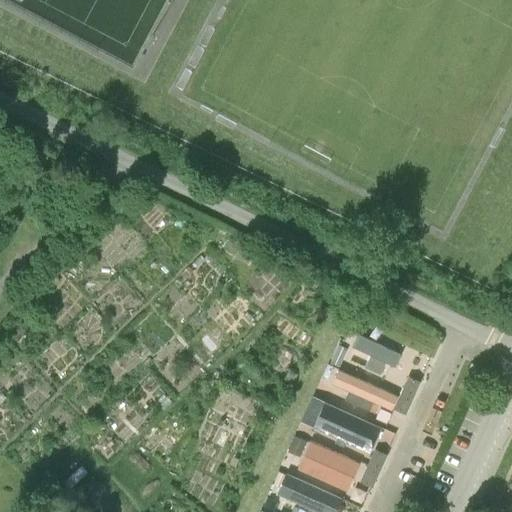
[(351,348),(390,366),(397,351),(374,340),(358,333),(351,348)]
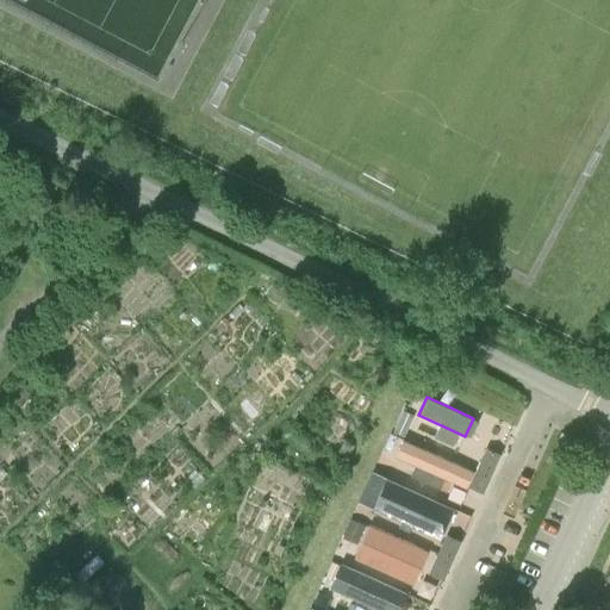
[(393,458),(464,490),(472,471),(403,439),(393,458)]
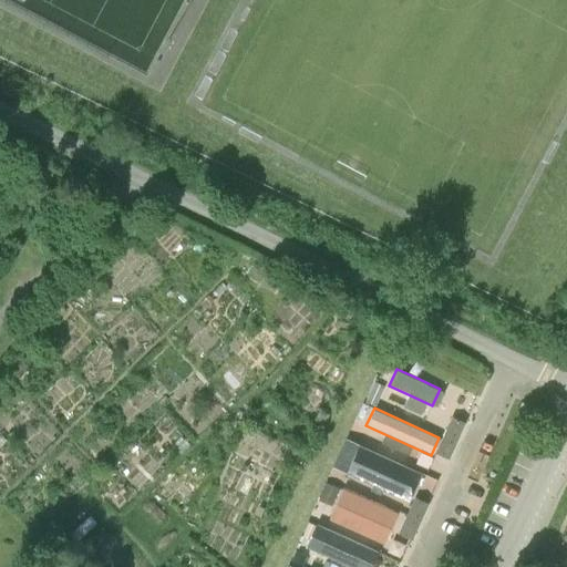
[(452,415),(443,434),(457,441),(466,422),(452,415)]
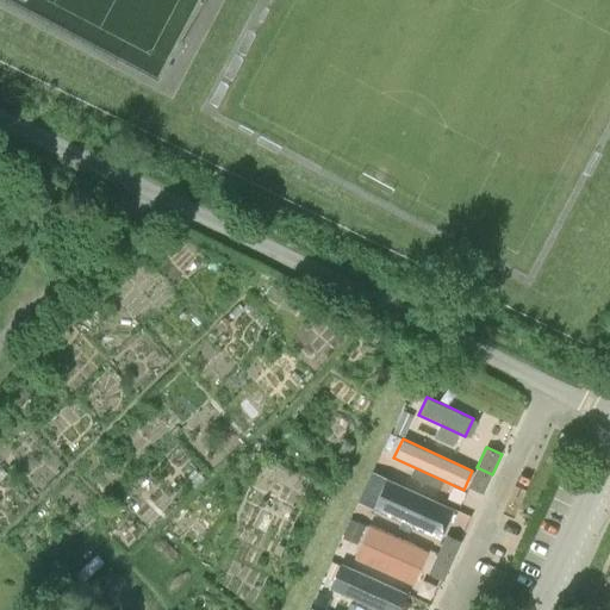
[(492,474),(477,467),(468,486),(483,493),(492,474)]
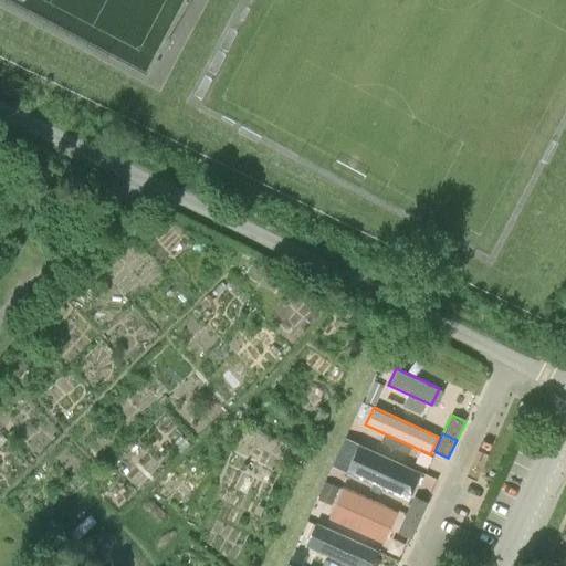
[(346,474),(402,500),(409,486),(417,491),(423,475),(358,447),(346,474)]
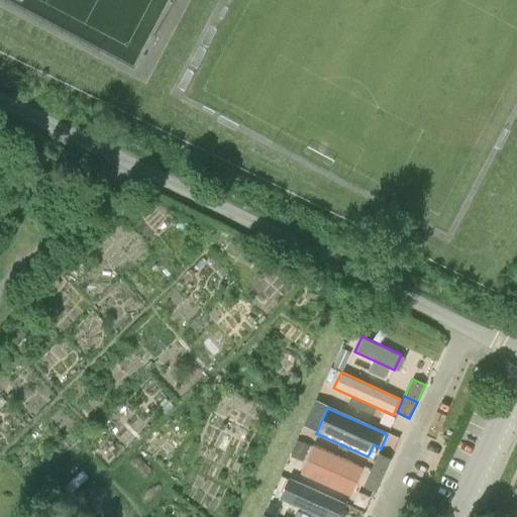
[(288,458),(300,464),(309,444),(297,438),(288,458)]
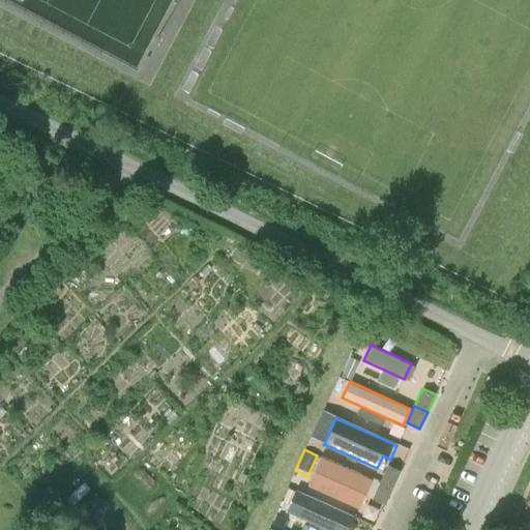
[(307,486),(357,508),(371,479),(320,457),(307,486)]
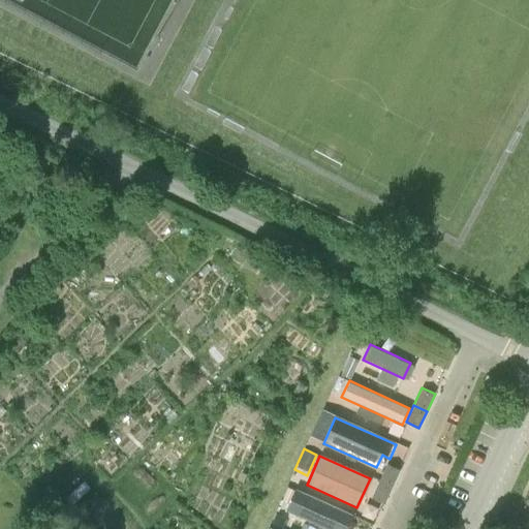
[(387,463),(379,480),(393,486),(400,469),(387,463)]
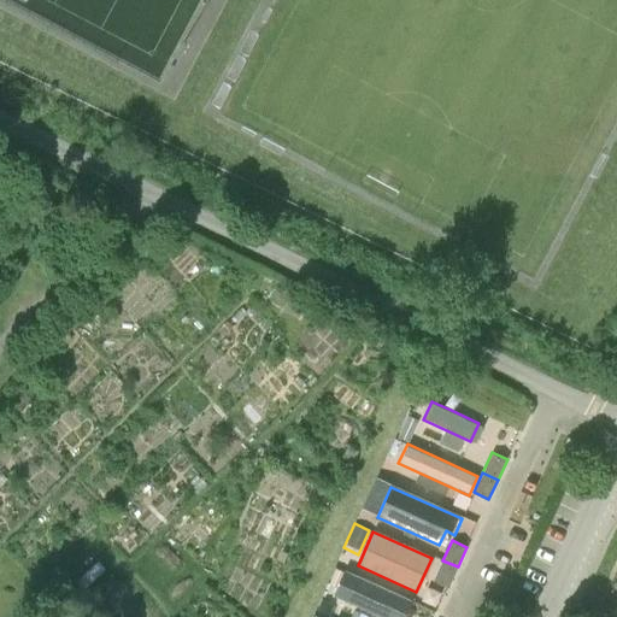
[(448,587),(458,566),(442,560),(433,580),(434,580),(448,587)]
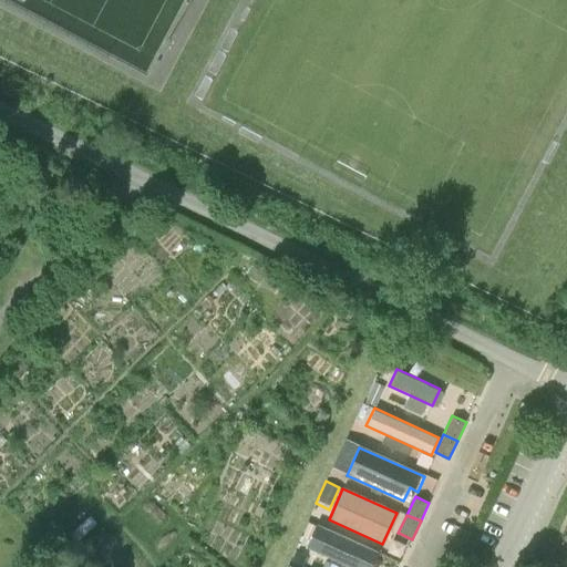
[(308,540),(351,564),(349,566),(371,566),(380,550),(319,518),(308,540)]
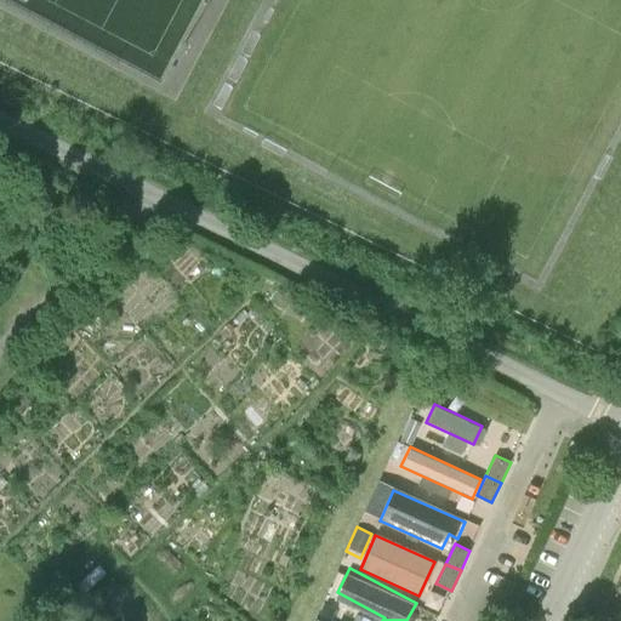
[(322,609),(342,619),(348,605),(328,596),(322,609)]
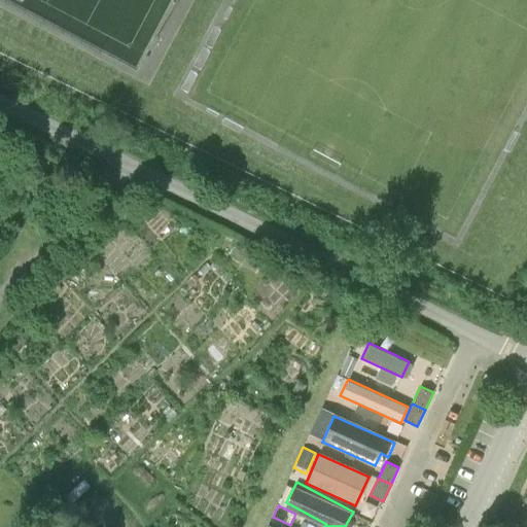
All buildings are outlined.
